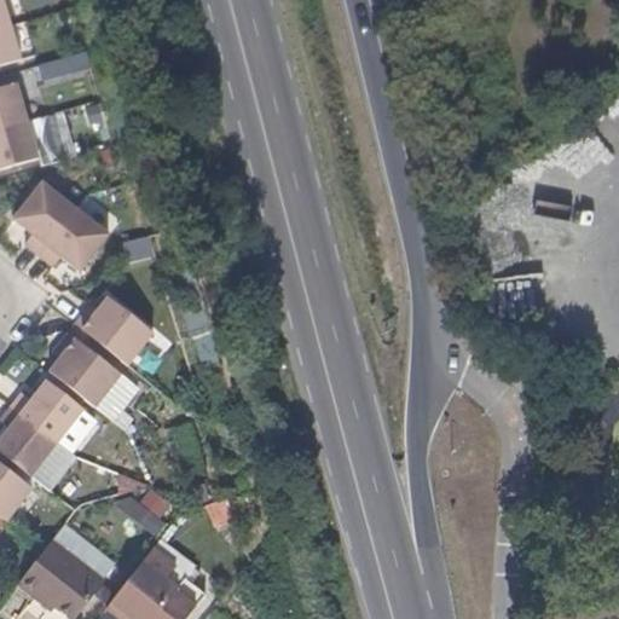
[(0,0),(0,33),(12,30),(4,0),(0,0)]
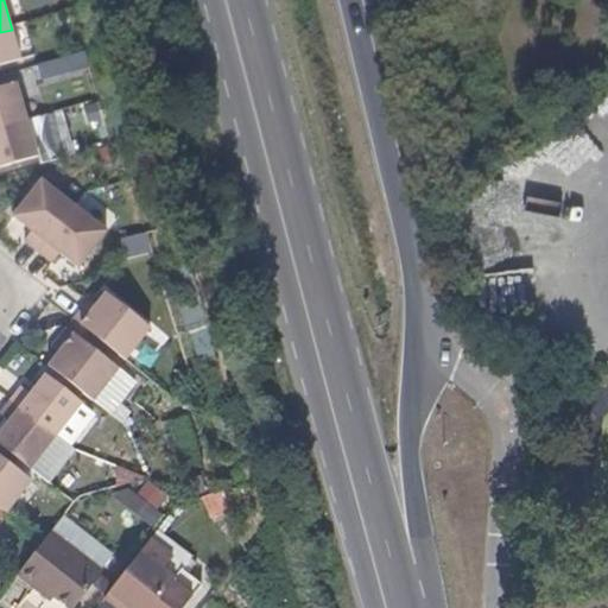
[(0,68),(21,62),(12,30),(0,32),(0,68)]
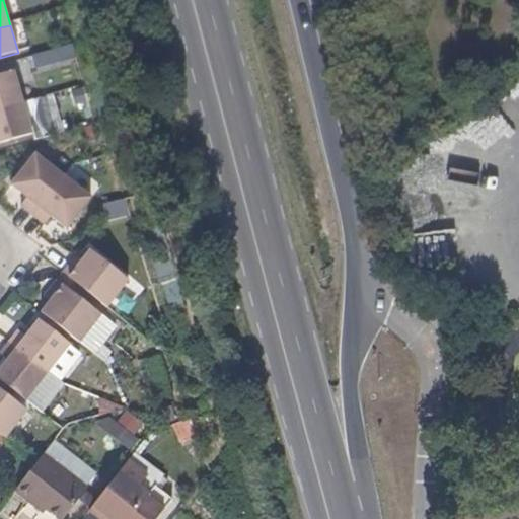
[(72,46),(31,54),(34,68),(75,61),(72,46)]
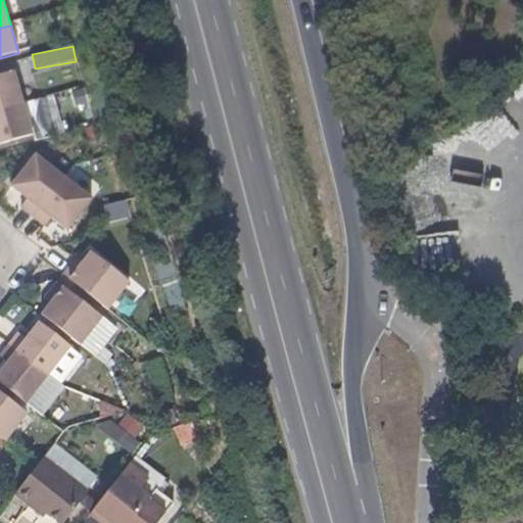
[(0,111),(25,104),(15,73),(0,78),(0,111)]
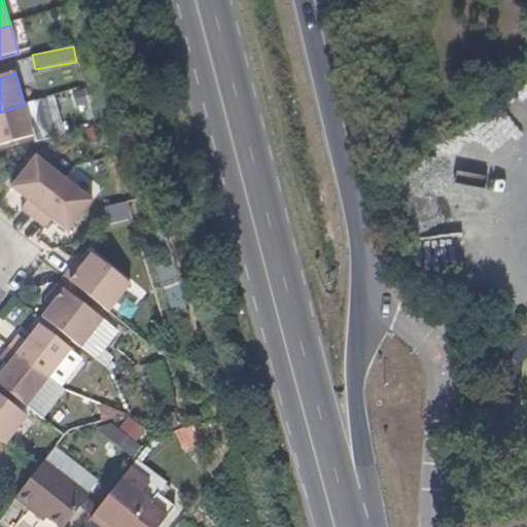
[(0,146),(34,137),(25,105),(0,112),(0,146)]
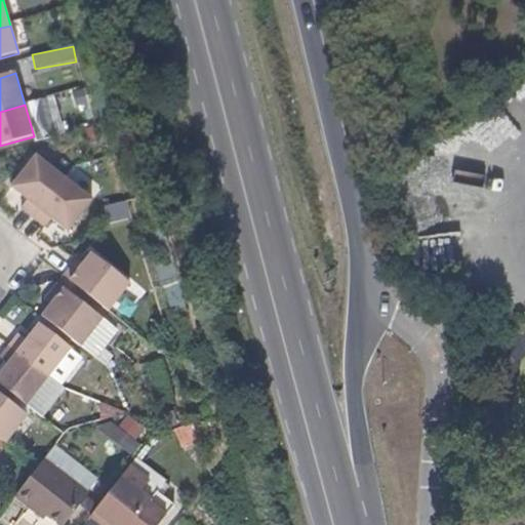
[(44,203),(65,178),(37,157),(12,188),(29,200),(23,209),(33,216),(44,203)]
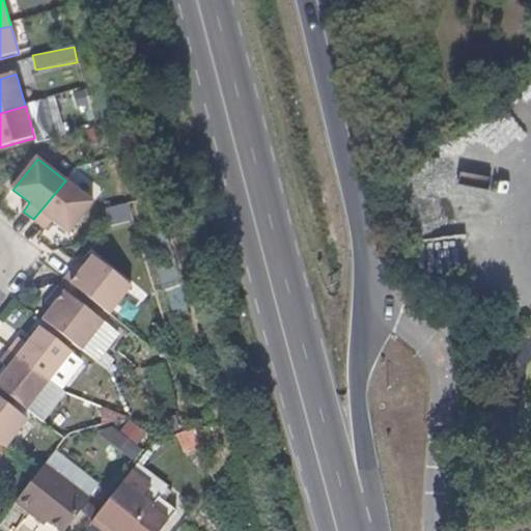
[(70,234),(94,202),(65,180),(45,205),(33,219),(47,229),(53,221),(70,234)]
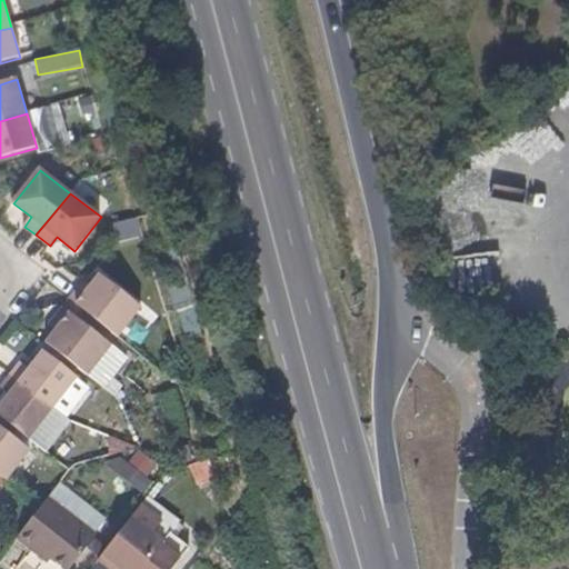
[(121,338),(146,308),(101,275),(93,287),(89,293),(81,288),(72,300),(96,318),(121,338)]
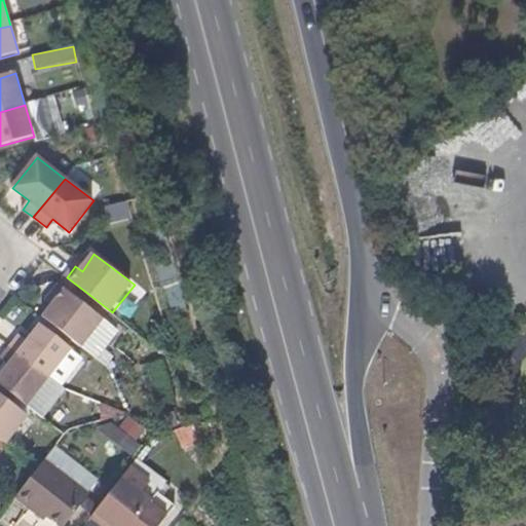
[(82,271),(86,265),(80,260),(75,266),(82,271)]
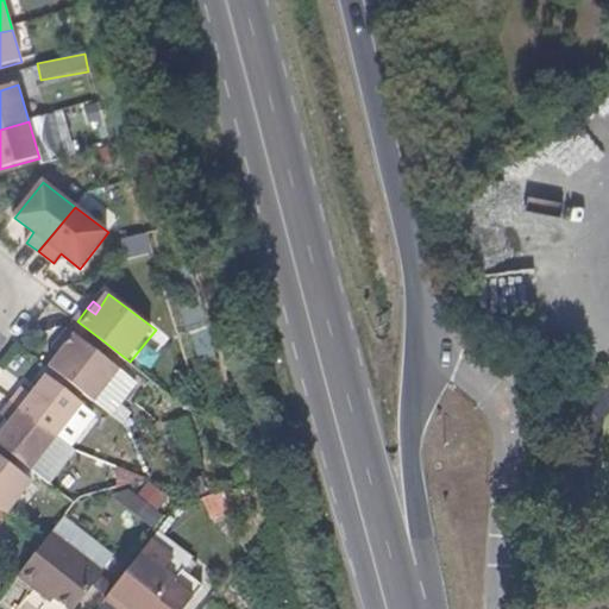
[(95,351),(102,340),(77,321),(69,332),(95,351)]
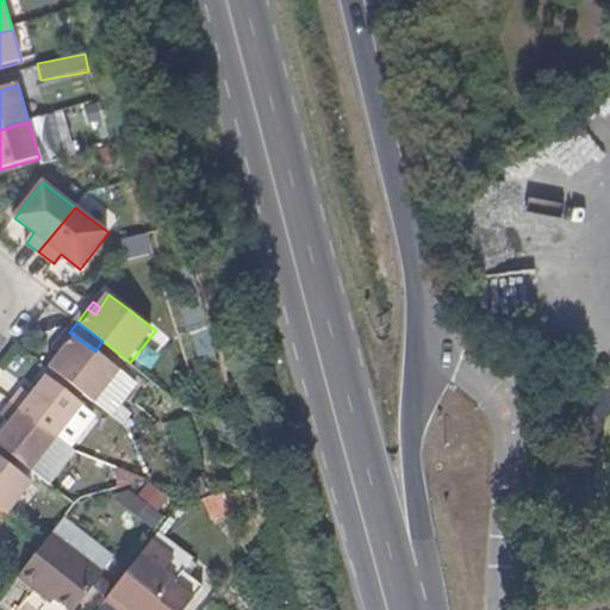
[(113,385),(122,373),(95,352),(69,332),(61,344),(67,349),(61,358),(60,356),(51,367),(76,388),(99,405),(104,397),(113,385)]
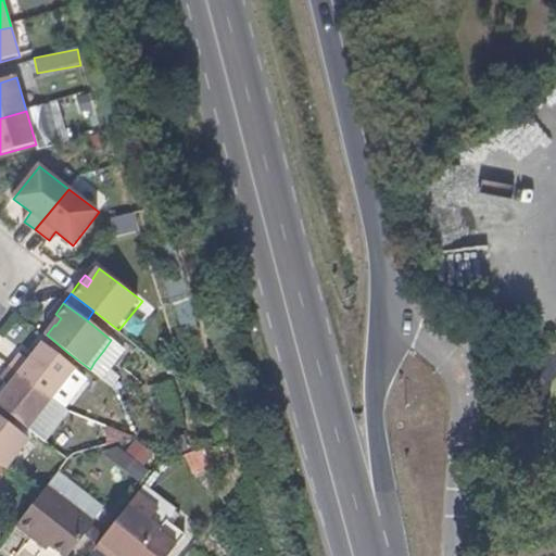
[(55,326),(61,318),(55,314),(49,320),(54,325),(55,326)]
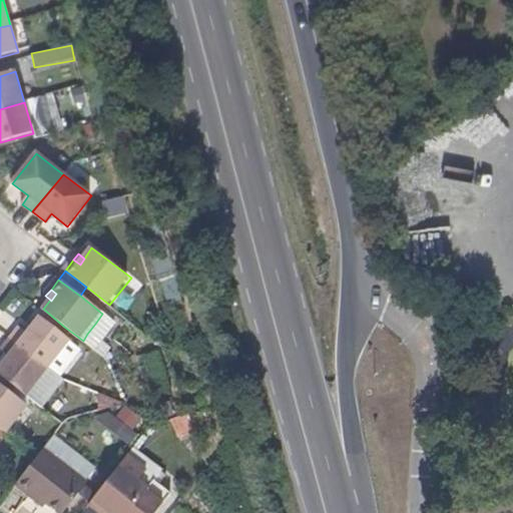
[(60,334),(64,327),(43,309),(38,317),(60,334)]
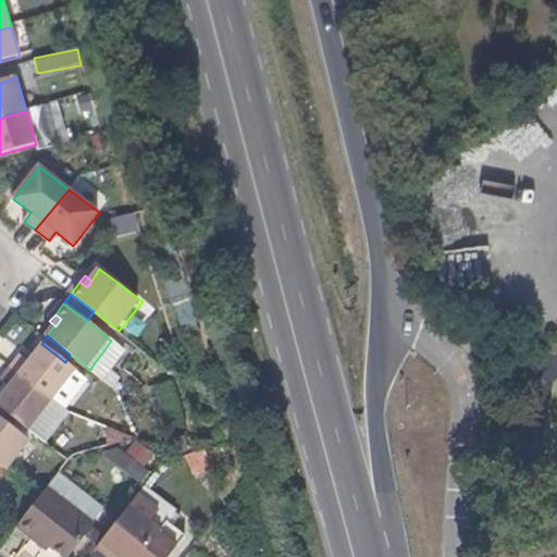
[(53,400),(69,380),(76,370),(65,362),(41,344),(28,360),(19,353),(10,366),(53,400)]
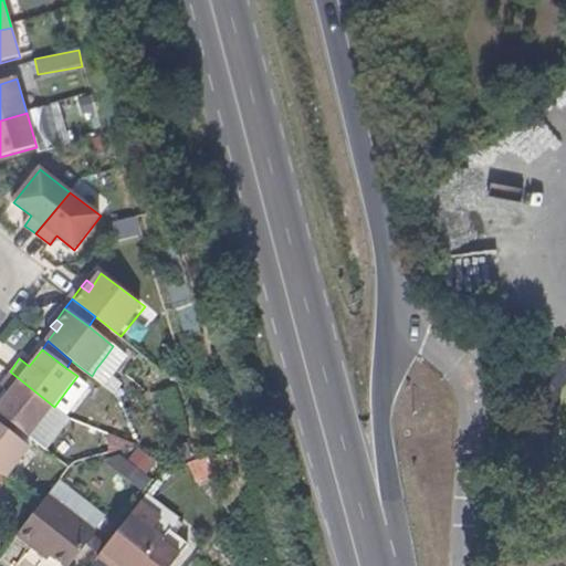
[(30,438),(54,407),(10,371),(0,384),(0,385),(9,392),(0,404),(0,413),(24,433),(30,438)]
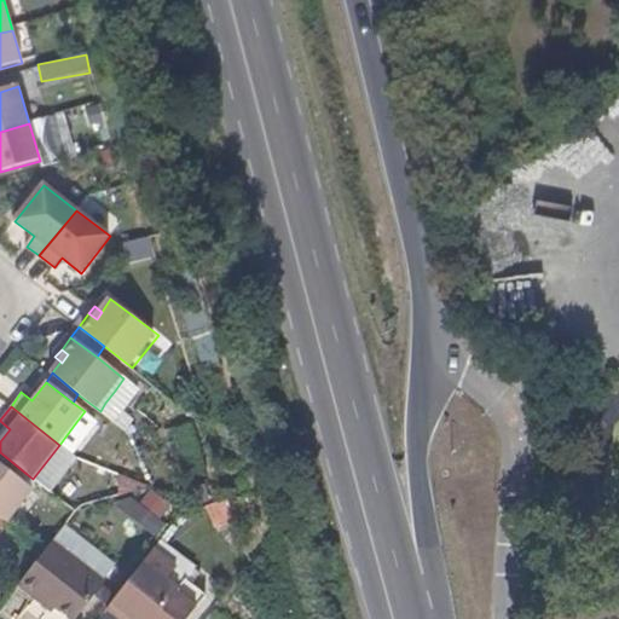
[(27,474),(0,452),(0,464),(21,480),(27,474)]
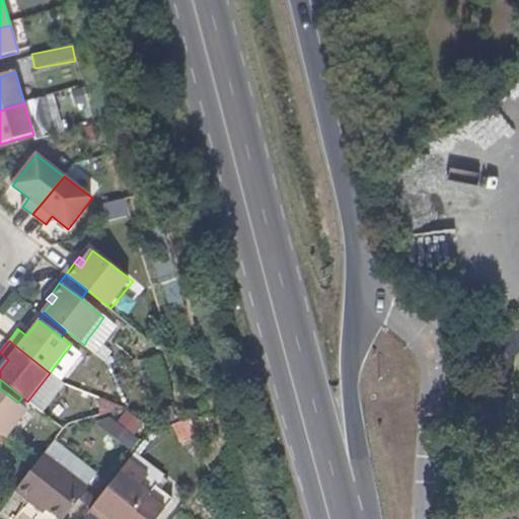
[(0,432),(7,438),(28,412),(17,402),(0,389),(0,432)]
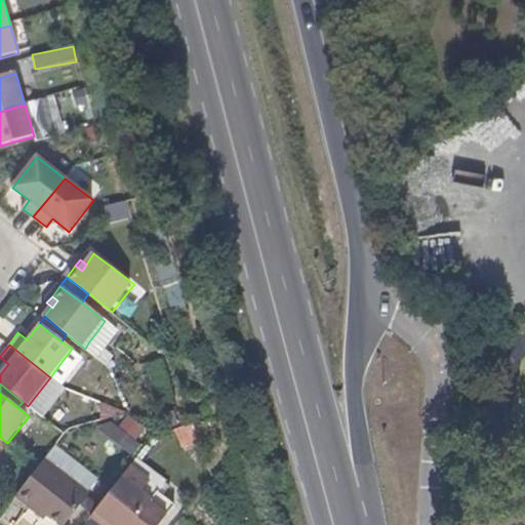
[(125,455),(133,447),(112,428),(104,436),(125,455)]
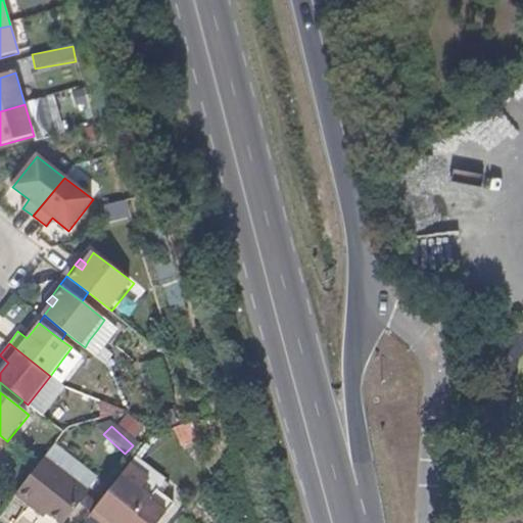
[(63,522),(65,522),(90,491),(46,457),(39,465),(16,493),(36,508),(40,504),(50,511),(49,512),(63,522)]
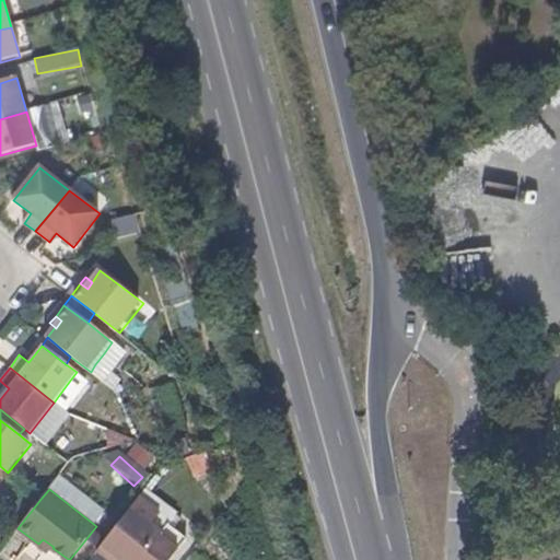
[(116,559),(168,559),(185,537),(165,523),(159,533),(149,525),(158,513),(138,500),(97,552),(108,559),(111,559),(114,558),(116,559)]
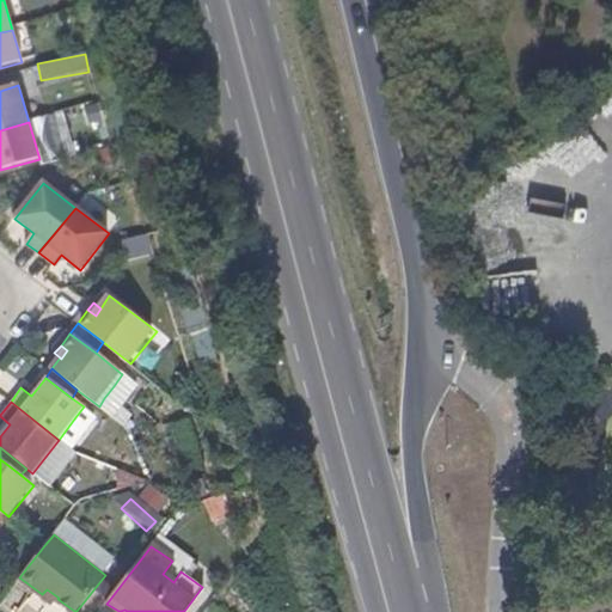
[(59,598),(47,589),(42,594),(54,604),(57,599),(59,598)]
